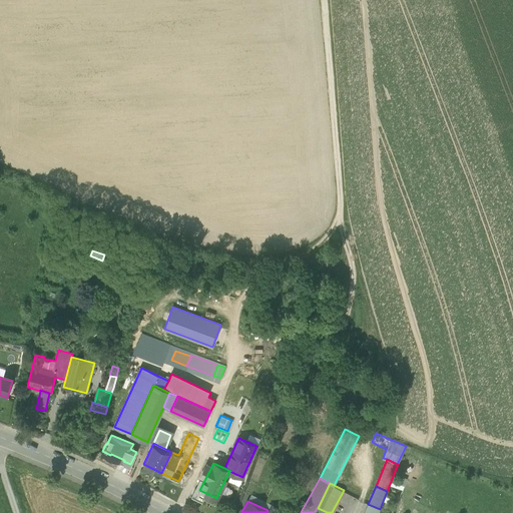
[(276,512),(279,508),(271,504),(268,510),(268,511),(267,512),(276,512)]
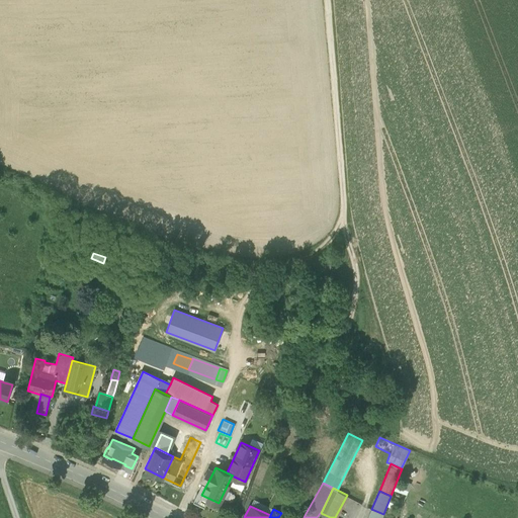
[(380,517),(383,514),(371,509),(367,517),(380,517)]
